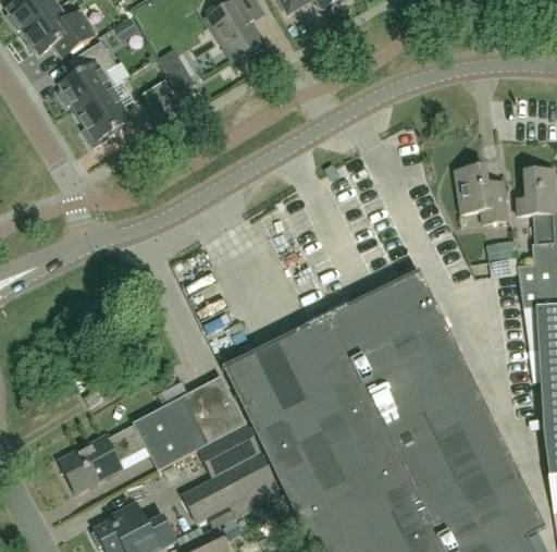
[(23,31),(58,5),(54,0),(16,0),(7,8),(10,12),(7,14),(17,29),(21,27),(23,31)]
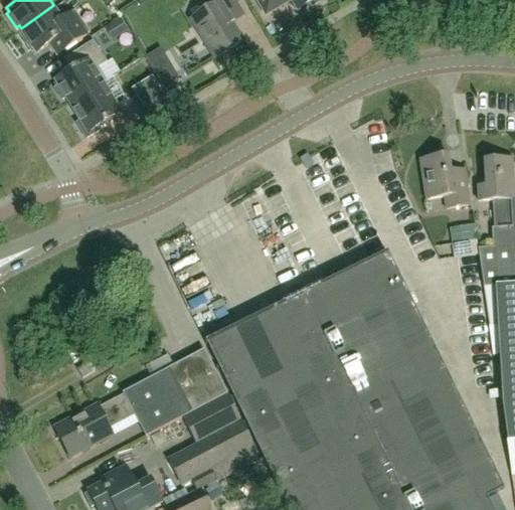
[(215,55),(243,37),(233,21),(244,14),(234,0),(205,0),(208,6),(191,16),(215,55)]
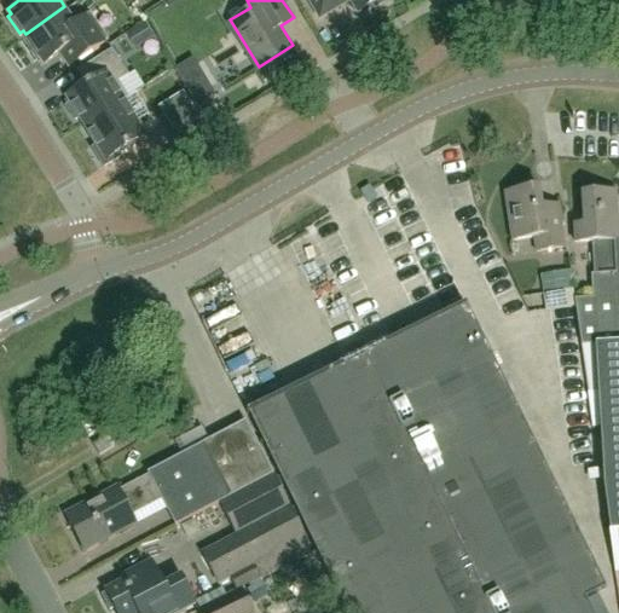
[(311,0),(319,15),(343,0),(353,0),(358,9),(371,0),(374,4),(380,0),(311,0)]
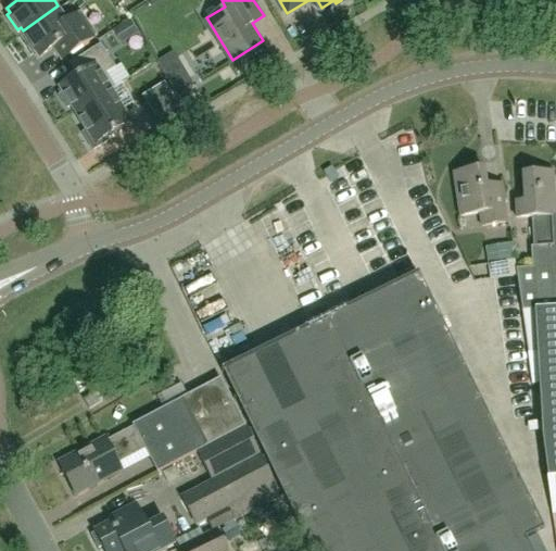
[(63,13),(58,5),(23,30),(39,53),(53,44),(62,55),(97,32),(80,8),(72,14),(63,13)]
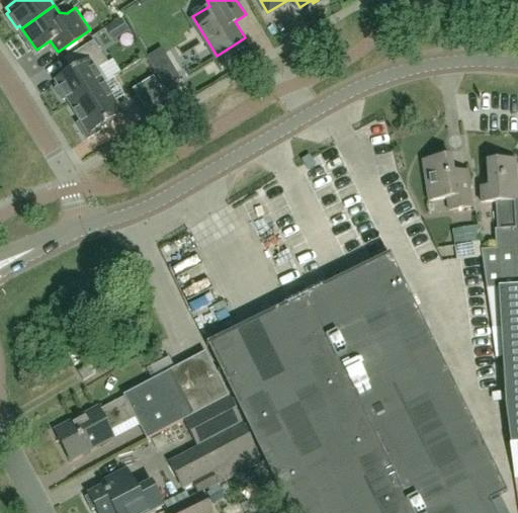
[(121,14),(111,21),(118,31),(128,24),(121,14)]
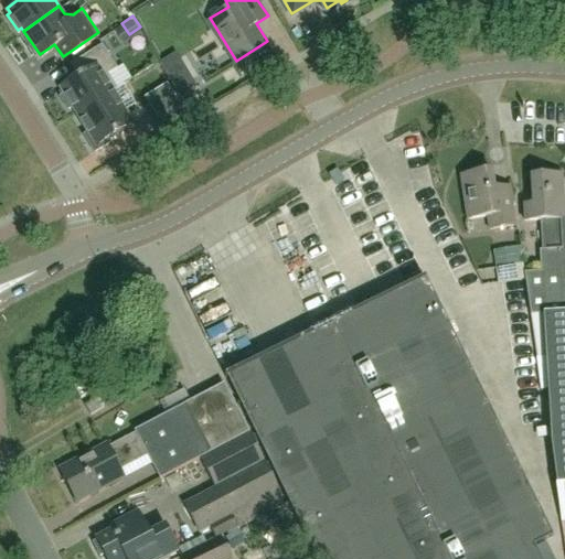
[(75,109),(116,85),(107,71),(117,65),(103,41),(77,56),(85,70),(60,85),(64,92),(61,94),(67,106),(72,104),(75,109)]
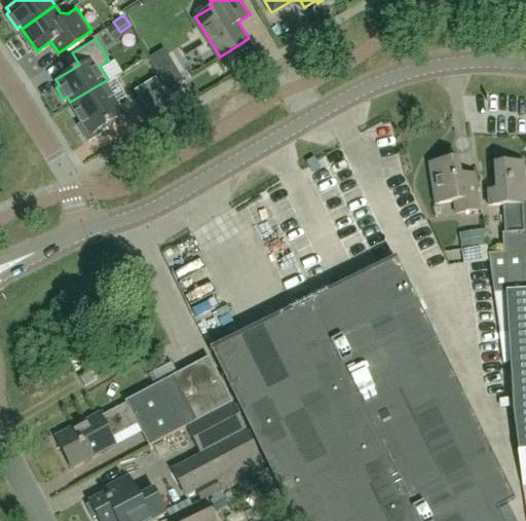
[(182,74),(173,60),(157,69),(166,84),(182,74)]
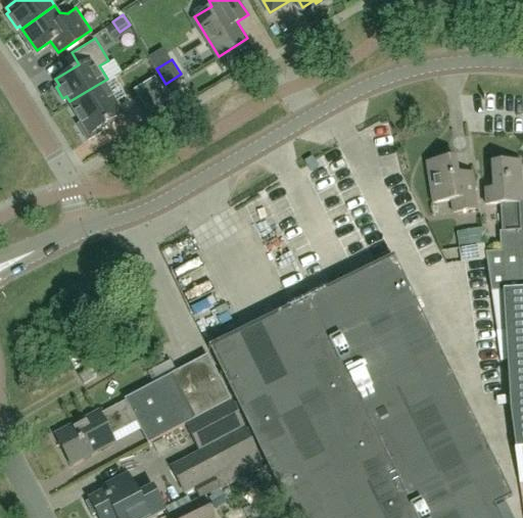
[(142,101),(163,89),(154,74),(133,87),(142,101)]
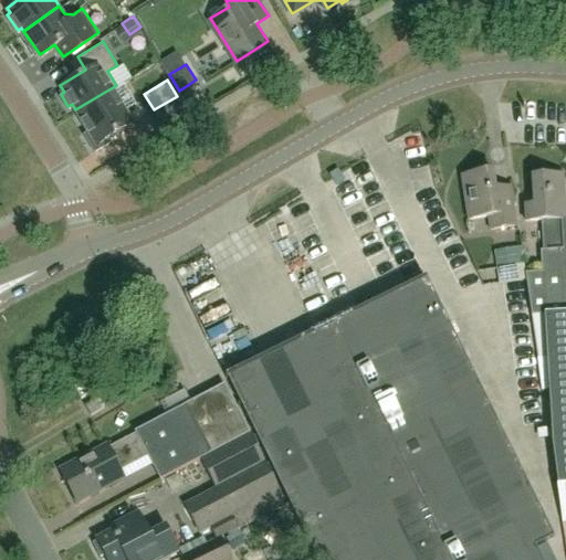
[(117,85),(116,85),(75,109),(87,129),(84,131),(94,149),(109,139),(107,136),(133,122),(112,88),(117,85)]
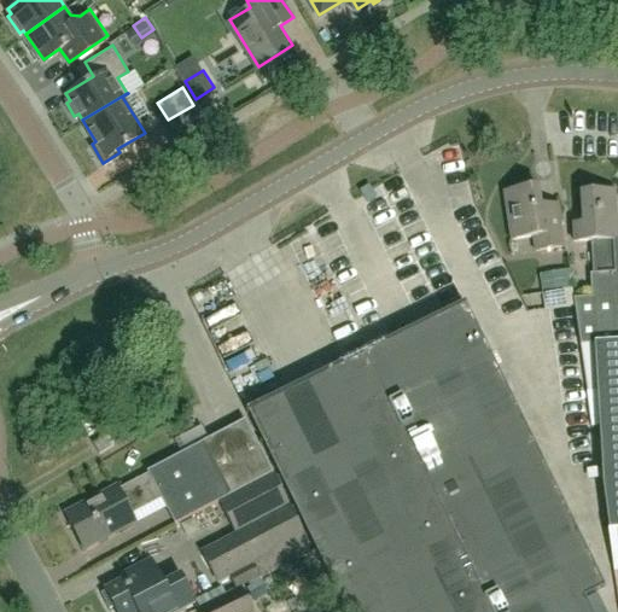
[(375,193),(368,181),(360,186),(367,198),(375,193)]
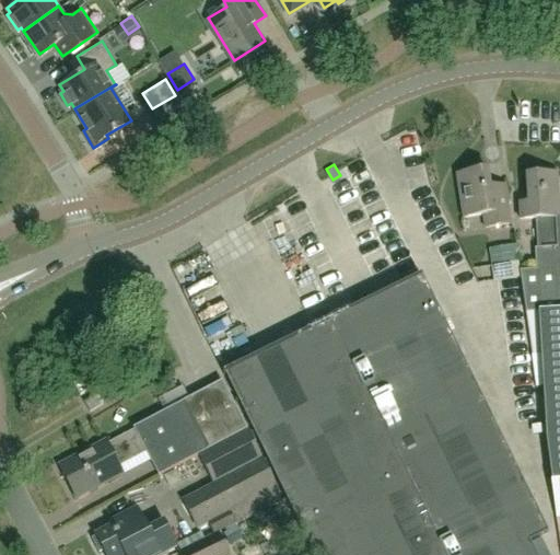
[(488,166),(458,172),(465,214),(483,211),(486,224),(511,220),(506,194),(493,196),(488,166)]
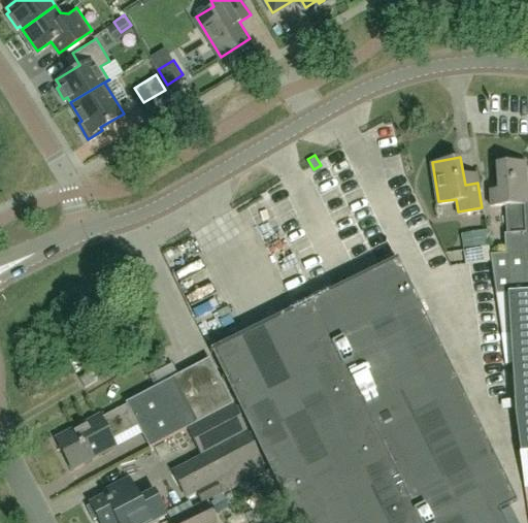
[(527,474),(527,200),(525,160),(496,162),(498,188),(490,189),(491,204),(505,203),(507,232),(504,232),(505,251),(490,252),(502,324),(509,323),(515,407),(521,450),(523,475),(527,474)]
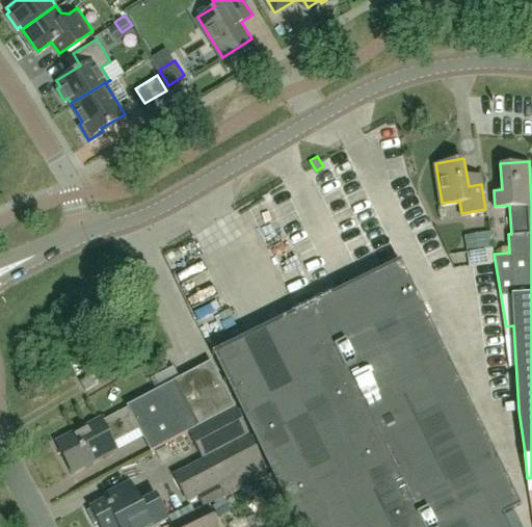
[(491,244),(489,229),(464,233),(468,248),(491,244)]
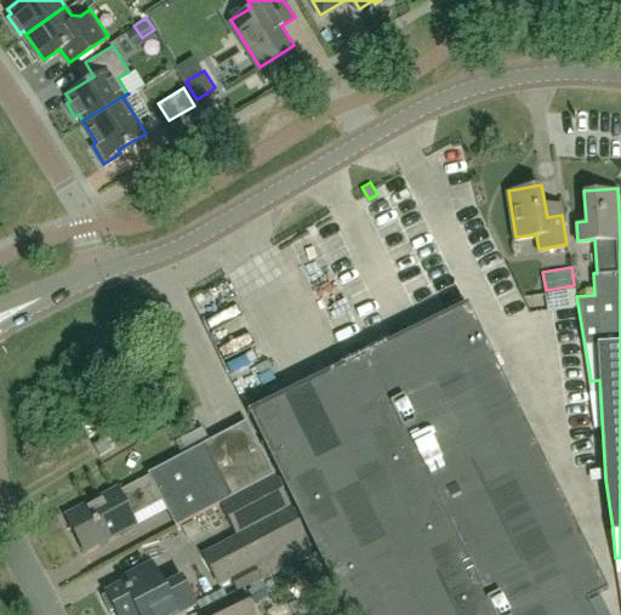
[(471,303),(365,356),(493,614),(598,614),(590,597),(588,594),(609,585),(486,336),(471,303)]
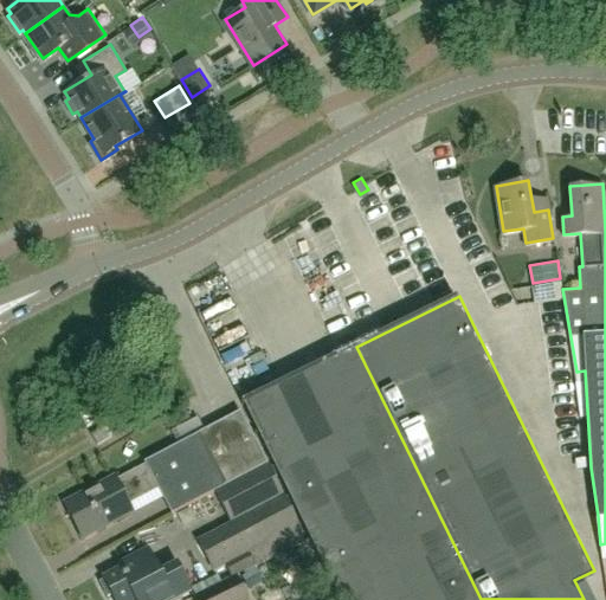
[(481,599),(356,347),(244,401),(262,436),(341,599),(481,599)]
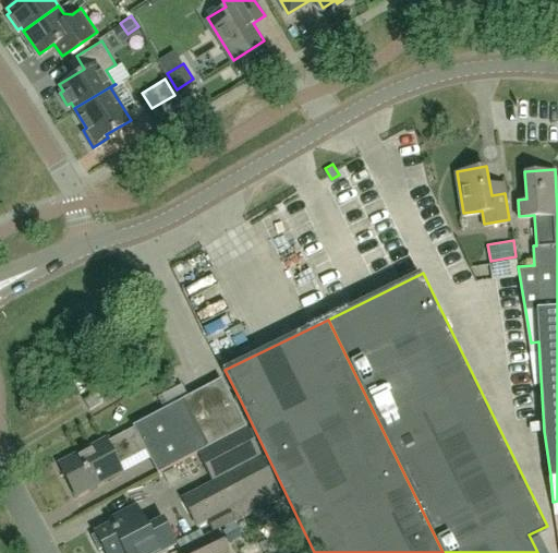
[(73,381),(80,391),(93,382),(86,372),(73,381)]
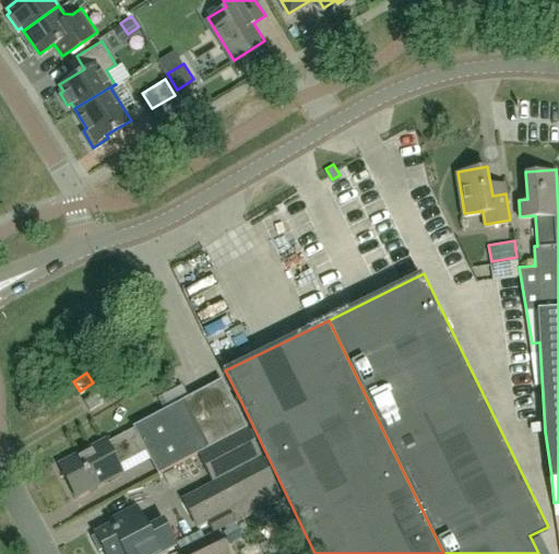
[(199,450),(245,426),(247,424),(222,376),(132,424),(133,425),(106,439),(106,438),(59,462),(75,493),(121,469),(118,462),(145,448),(158,472),(199,450)]
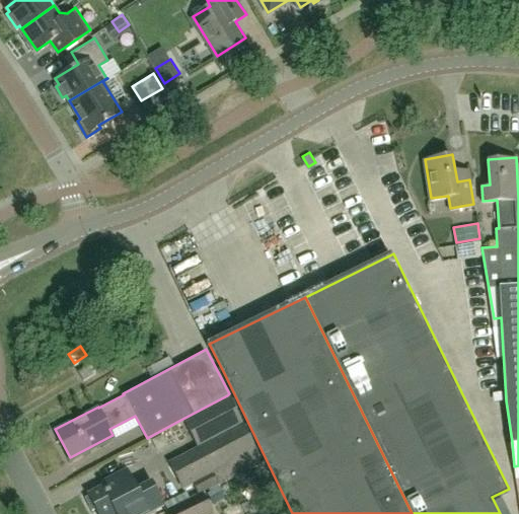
[(146,372),(166,362),(163,355),(143,364),(146,372)]
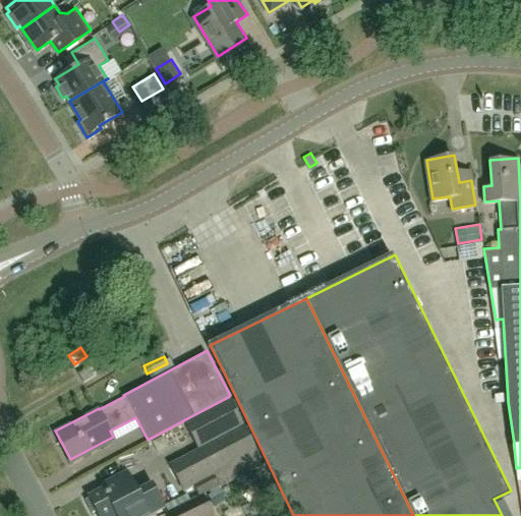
[(83,380),(97,373),(91,363),(78,370),(83,380)]
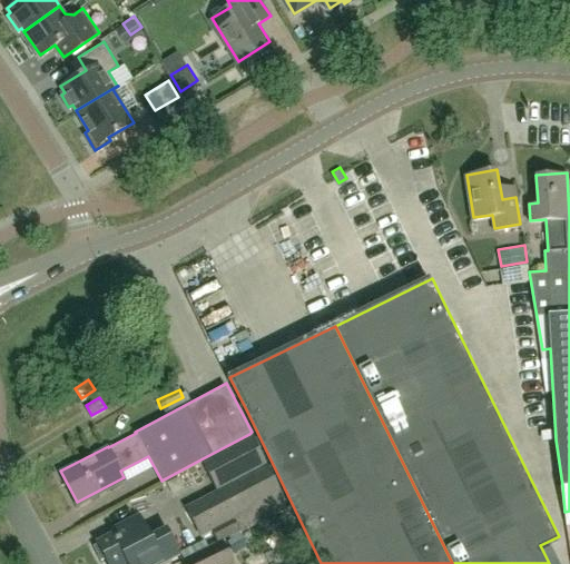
[(249,434),(203,458),(217,487),(186,504),(202,534),(212,530),(217,541),(286,505),(281,493),(249,434)]
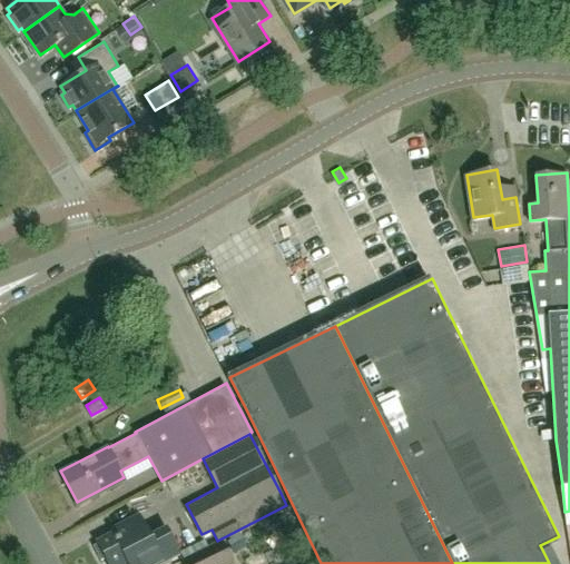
[(98,541),(94,543),(101,556),(105,554),(109,563),(125,563),(129,562),(129,563),(156,563),(179,552),(166,526),(150,535),(138,512),(123,521),(125,524),(97,538),(98,541)]
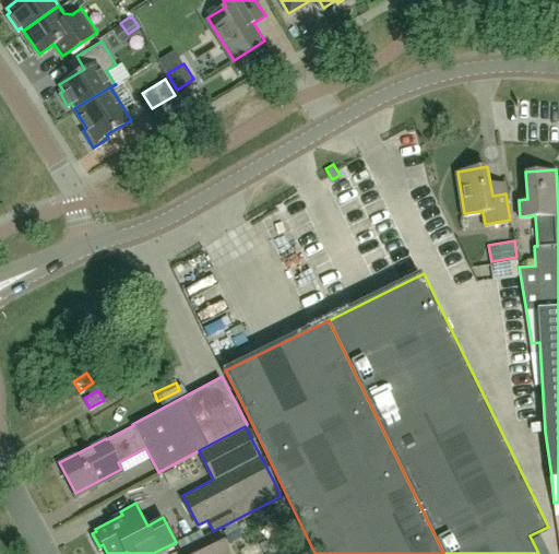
[(236,522),(222,529),(227,541),(242,534),(236,522)]
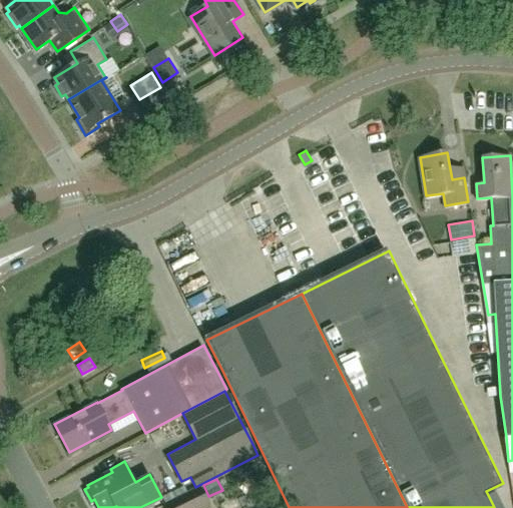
[(199,485),(164,503),(166,507),(206,507),(210,506),(199,485)]
